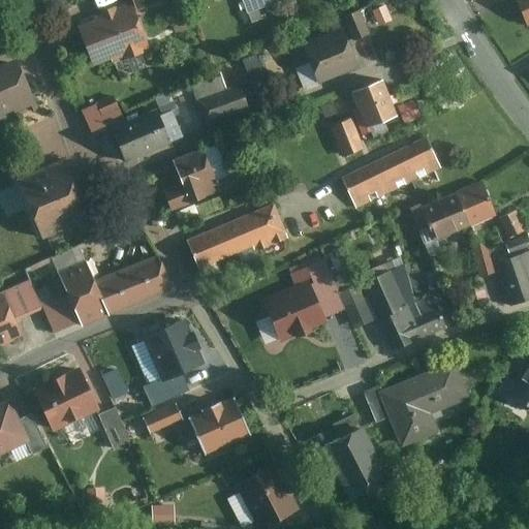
[(133,0),(138,10),(163,0),(133,0)]
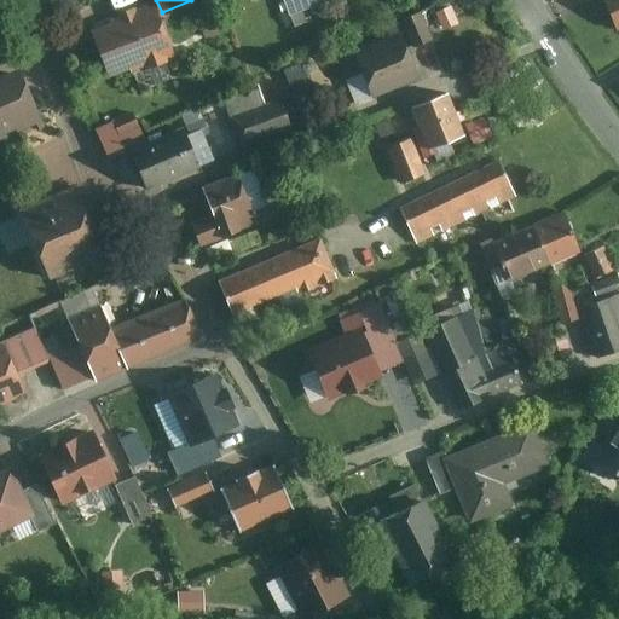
[(322,0),(279,0),(287,16),(323,1),(322,0)]
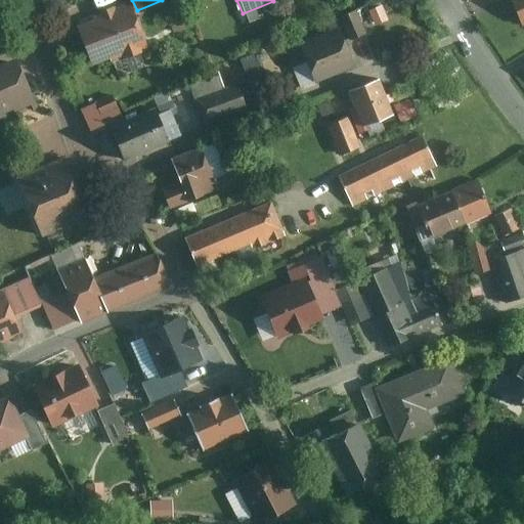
[(523,0),(511,0),(521,24),(523,23),(523,0)]
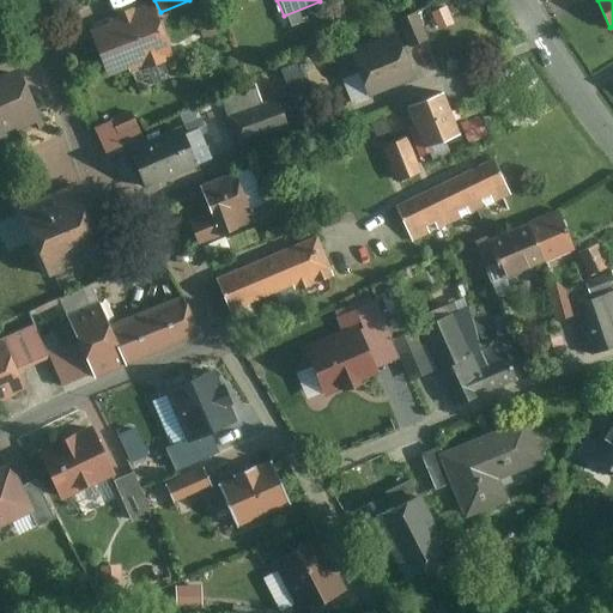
[(113,22),(90,30),(107,76),(129,67),(131,71),(174,55),(153,2),(111,18),(113,22)]
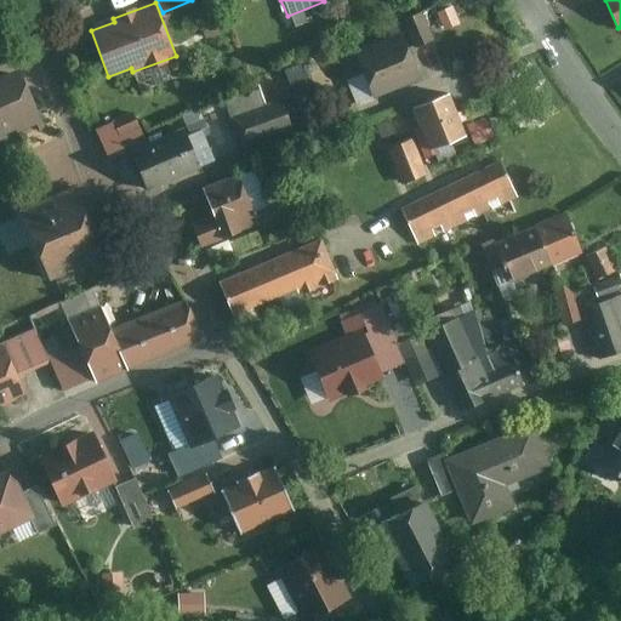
[(451,5),(436,10),(442,28),(457,23),(451,5)]
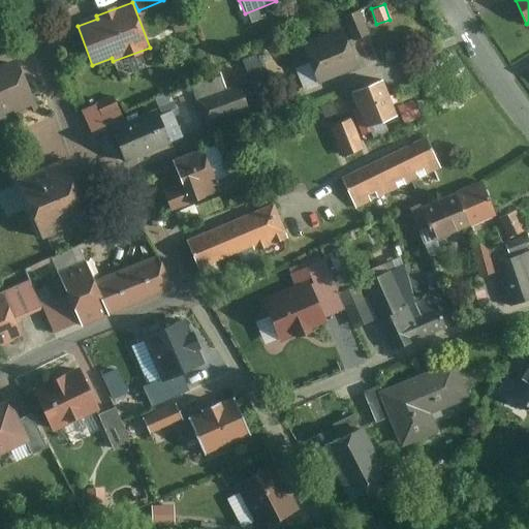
[(367,32),(358,9),(341,17),(350,38),(367,32)]
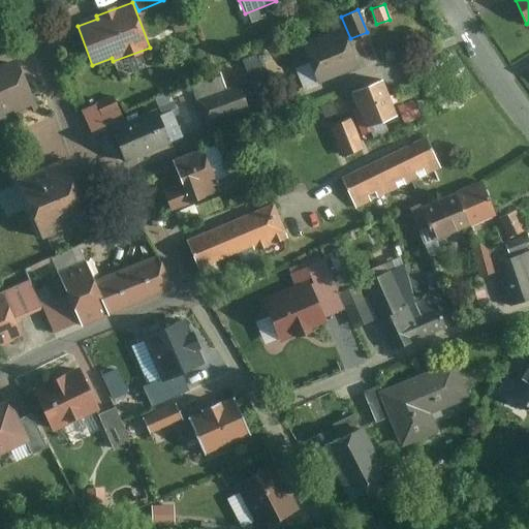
[(340,29),(300,43),(314,84),(354,68),(340,29)]
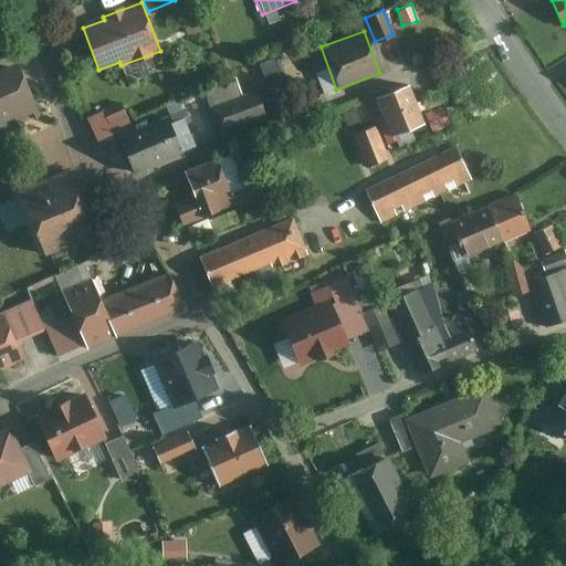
[(287,51),(273,56),(280,71),(293,65),(287,51)]
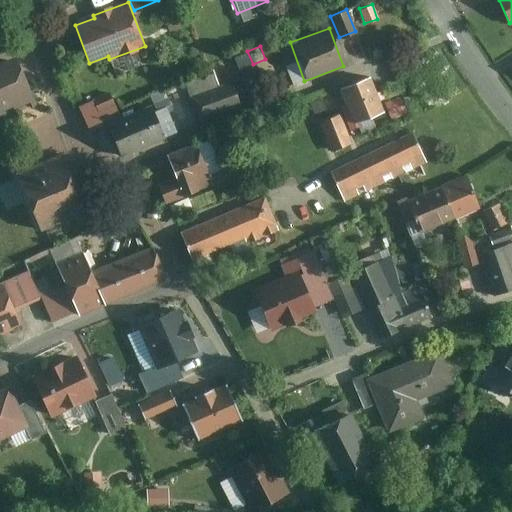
[(244,50),(231,56),(240,80),(254,74),(244,50)]
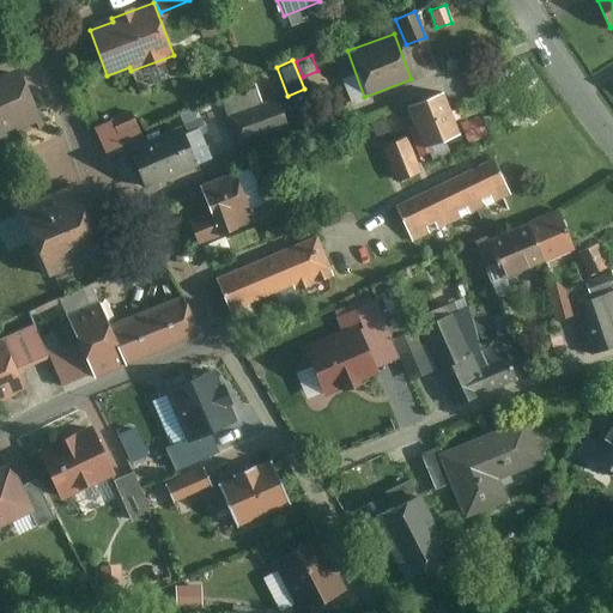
[(0,141),(42,125),(20,67),(0,74),(0,141)]
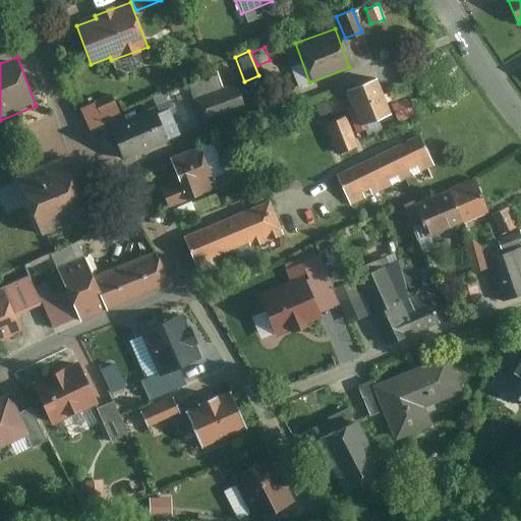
[(216,73),(184,84),(198,126),(243,110),(233,81),(220,85),(216,73)]
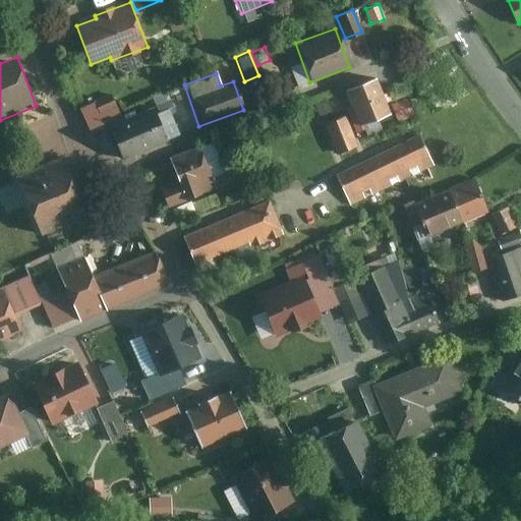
[(375,78),(344,92),(357,125),(389,112),(375,78)]
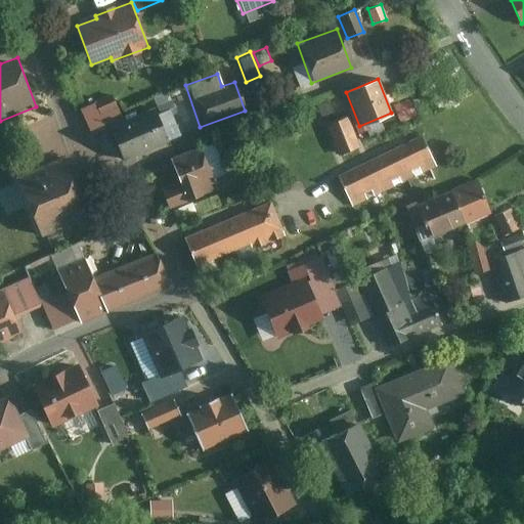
[(110,95),(92,102),(97,115),(115,107),(110,95)]
